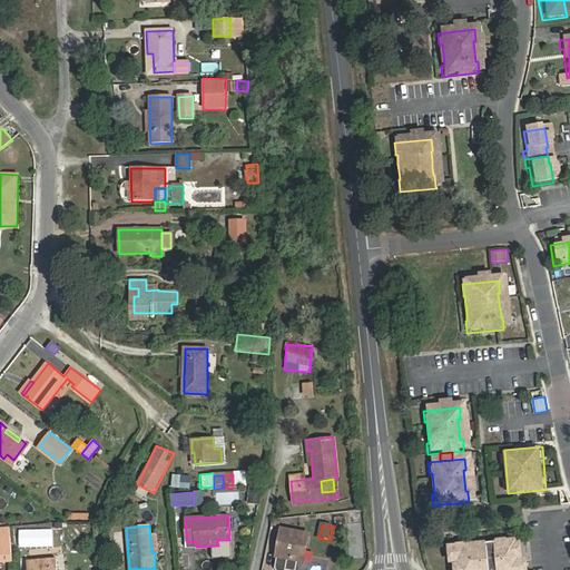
[(310,534),(283,529),(276,557),(277,558),(275,569),(296,569),(298,561),(302,542),(307,544),(310,534)]
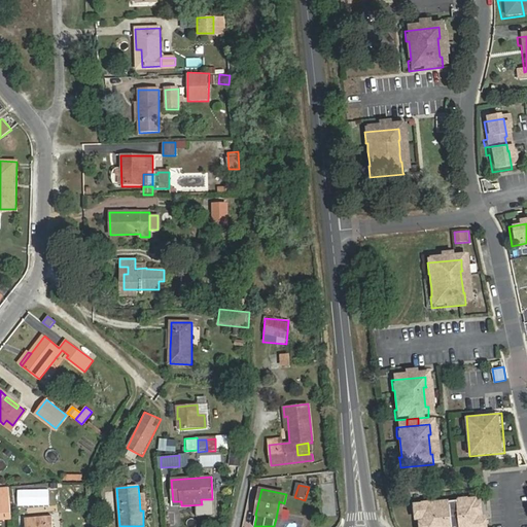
[(0,519),(11,519),(10,496),(0,496),(0,519)]
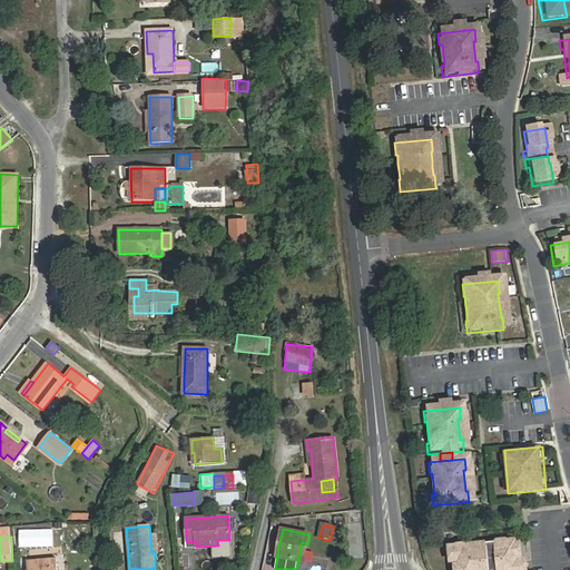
[(443,551),(444,566),(449,566),(452,564),(452,569),(519,569),(519,564),(512,564),(510,544),(500,546),(500,549),(492,549),(492,547),(462,549),(462,552),(452,553),(452,550),(443,551)]
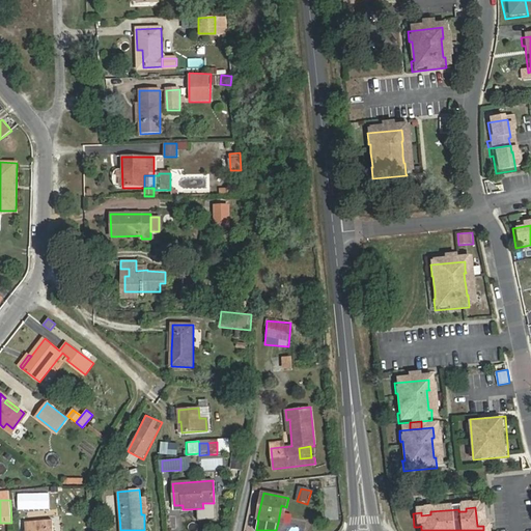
[(53,530),(53,520),(25,522),(25,530),(53,530)]
